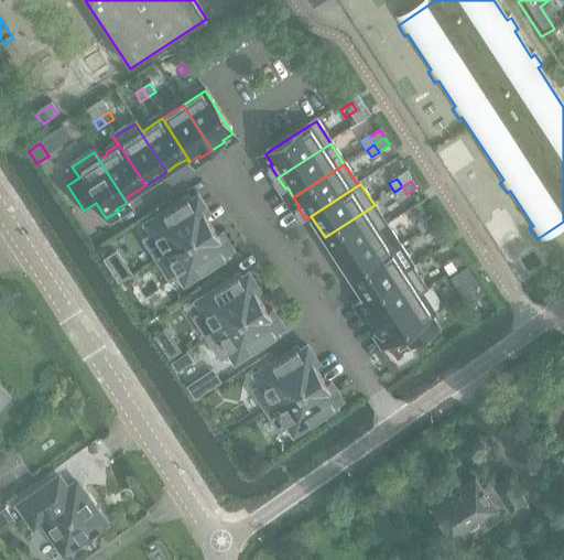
[(399,198),(407,194),(402,186),(394,192),(399,198)]
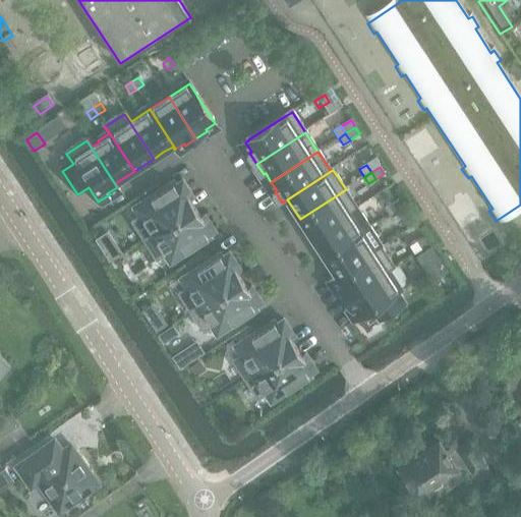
[(137,222),(130,226),(141,244),(195,210),(189,199),(192,198),(182,183),(163,195),(161,193),(130,213),(131,214),(132,213),(137,222)]
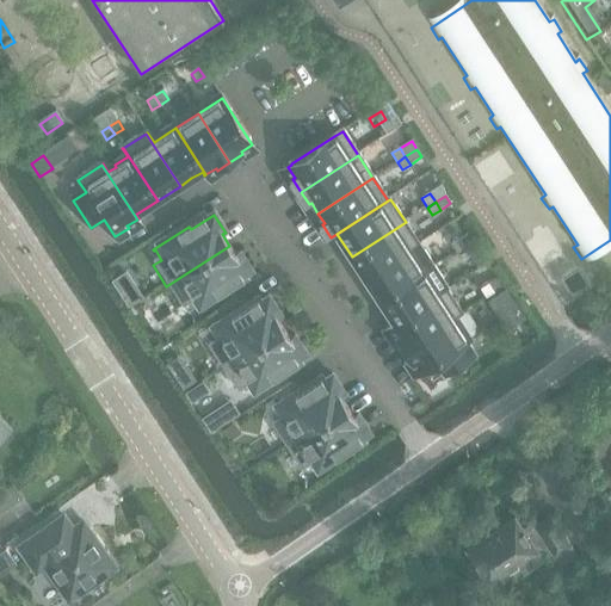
[(406,222),(352,257),(366,279),(420,245),(406,222)]
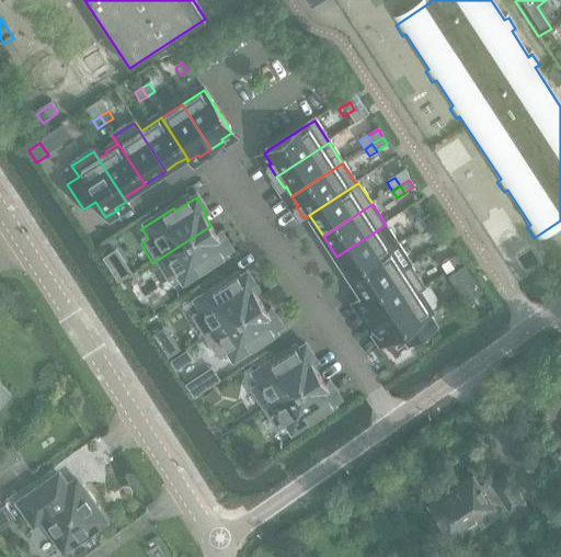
[(426,228),(422,219),(414,225),(420,232),(426,228)]
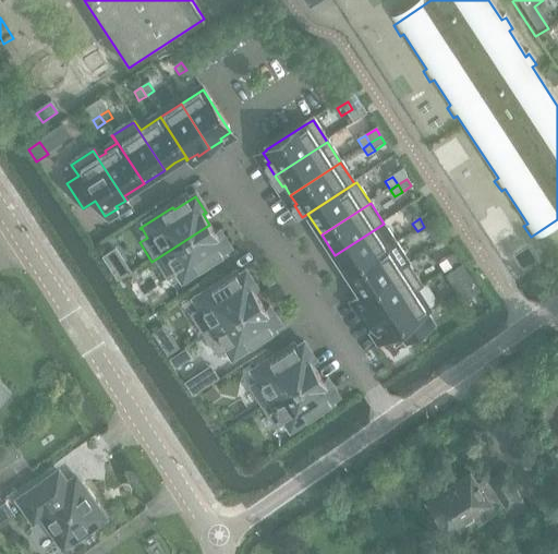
[(384,224),(335,255),(348,276),(390,249),(397,244),(384,224)]
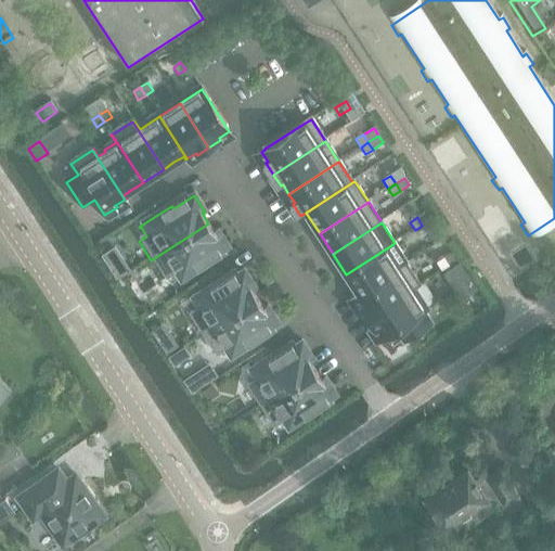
[(218,231),(215,233),(208,223),(151,260),(164,280),(171,274),(177,283),(177,284),(177,285),(209,265),(207,261),(229,247),(218,231)]
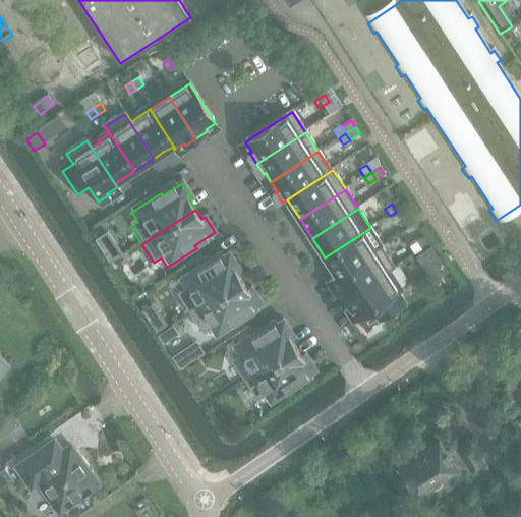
[(394,222),(400,218),(396,212),(390,216),(394,222)]
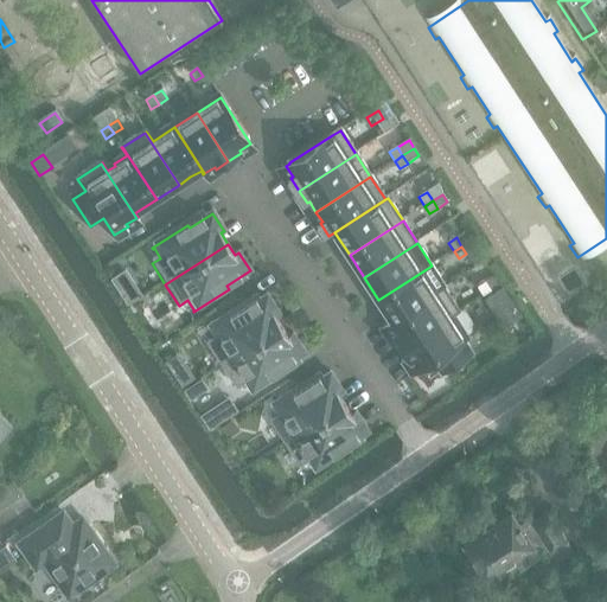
[(447,288),(432,266),(378,300),(394,322),(443,289),(447,288)]
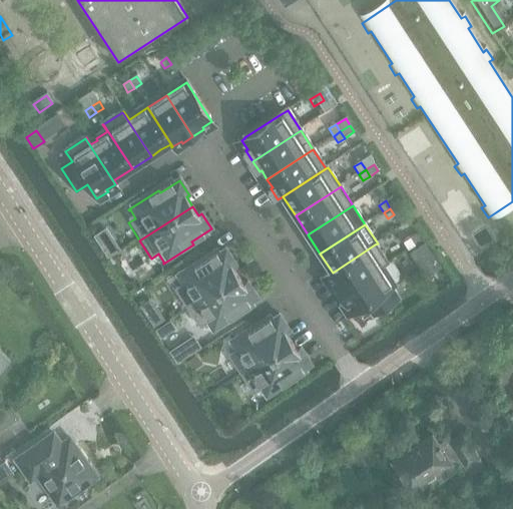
[(93,238),(102,253),(114,245),(105,231),(93,238)]
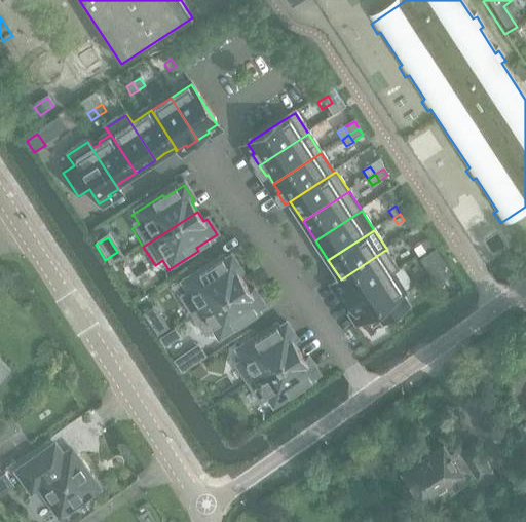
[(430,239),(420,246),(424,252),(435,246),(430,239)]
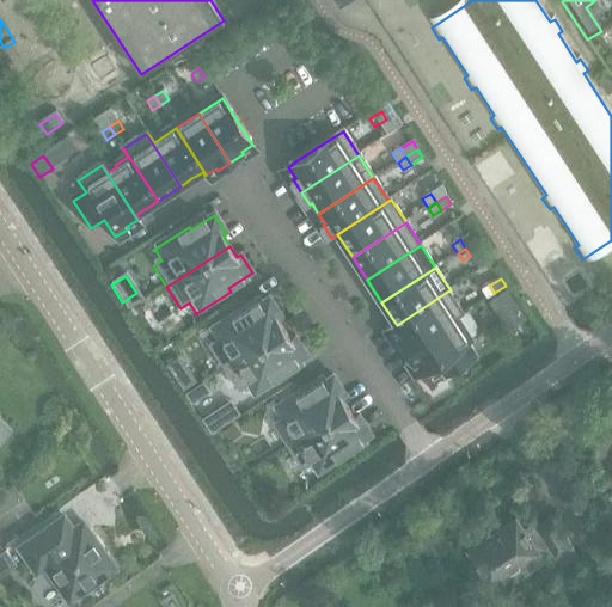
[(494,293),(489,286),(482,290),(487,299),(495,294),(494,293)]
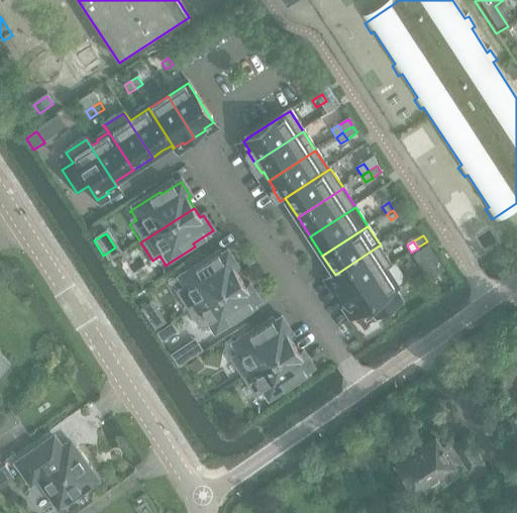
[(342,298),(391,267),(378,246),(335,275),(332,277),(337,286),(335,287),(342,298)]
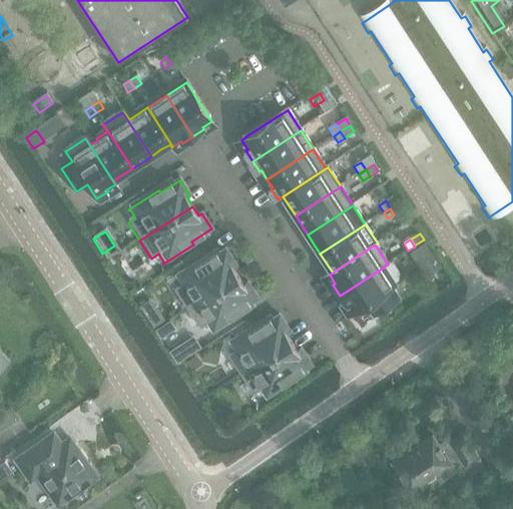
[(426,280),(442,270),(425,244),(409,256),(426,280)]
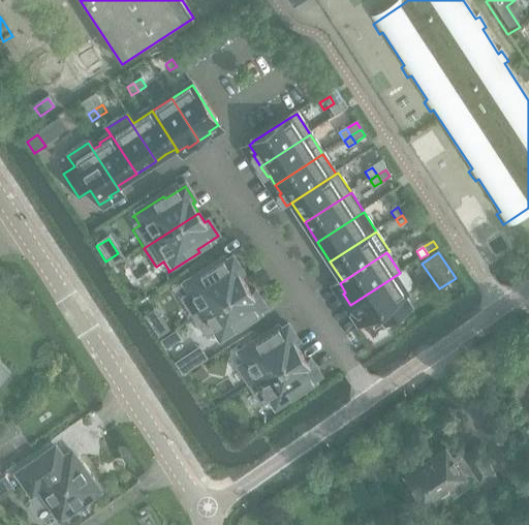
[(118,253),(105,261),(107,264),(111,270),(122,263),(124,260),(118,253)]
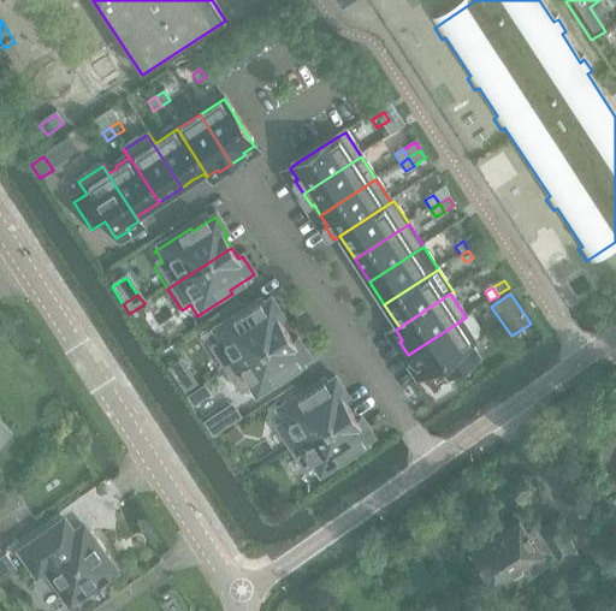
[(218,346),(209,353),(223,374),(286,332),(279,321),(283,319),(271,301),(247,316),(246,313),(209,337),(211,338),(211,337),(218,346)]
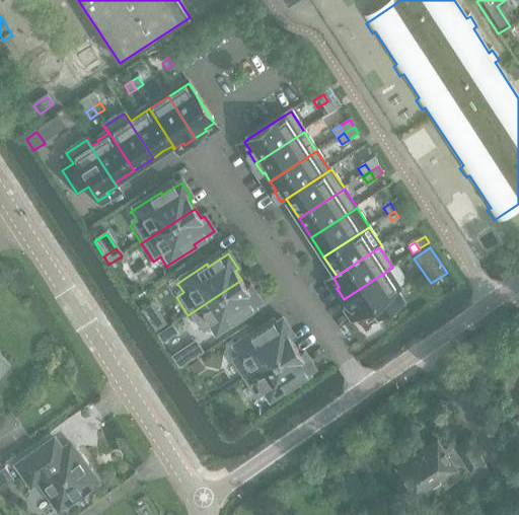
[(386,273),(392,268),(344,299),(351,309),(353,308),(359,317),(372,309),(379,320),(402,305),(394,294),(398,292),(386,273)]
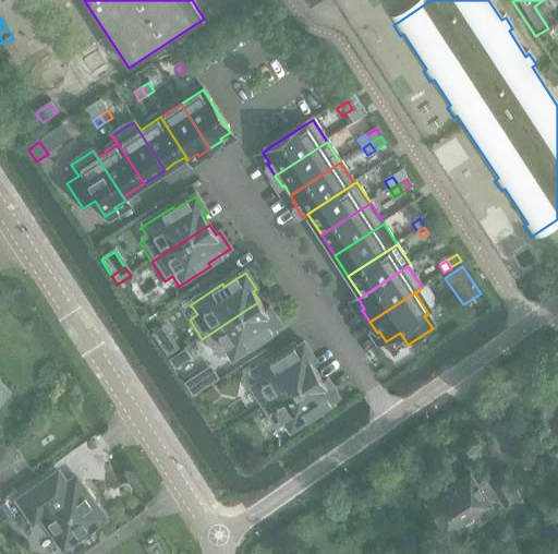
[(269,310),(266,311),(259,301),(202,339),(215,359),(222,353),(228,362),(227,363),(228,364),(261,342),(258,339),(280,326),(269,310)]
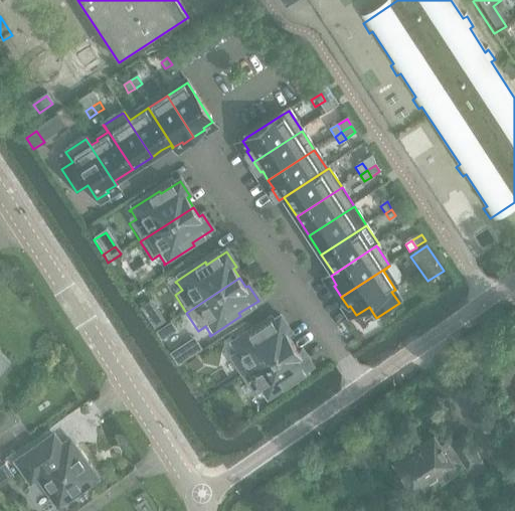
[(149,323),(154,332),(166,324),(160,316),(149,323)]
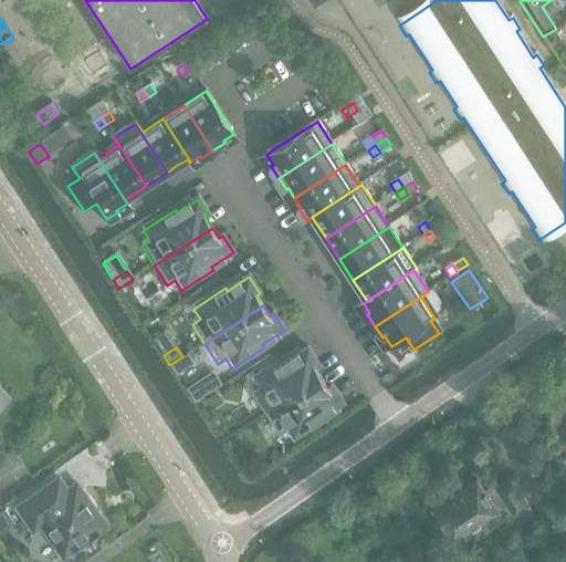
[(259,392),(251,397),(263,417),(323,378),(316,368),(318,366),(308,350),(286,364),(284,361),(251,382),(252,383),(253,383),(259,392)]
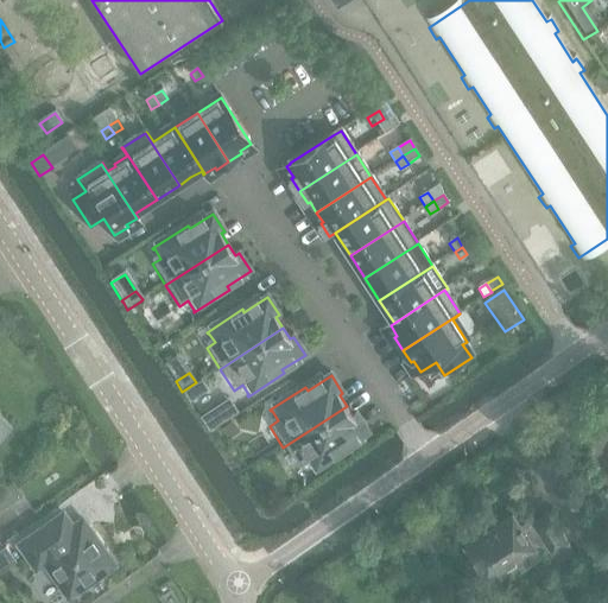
[(202,383),(184,395),(191,405),(209,393),(202,383)]
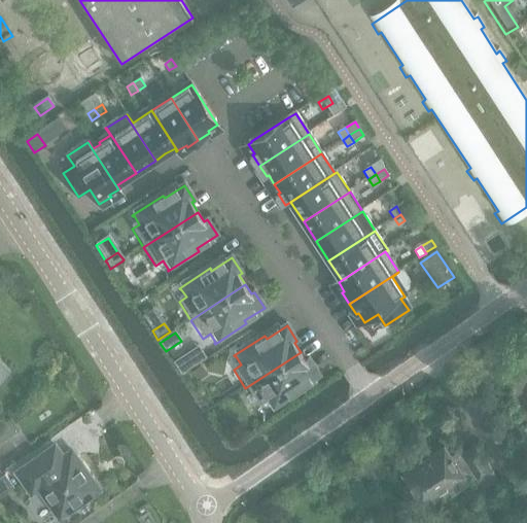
[(309,359),(307,361),(301,352),(245,388),(257,406),(265,402),(270,410),(270,411),(301,391),(299,388),(319,375),(309,359)]
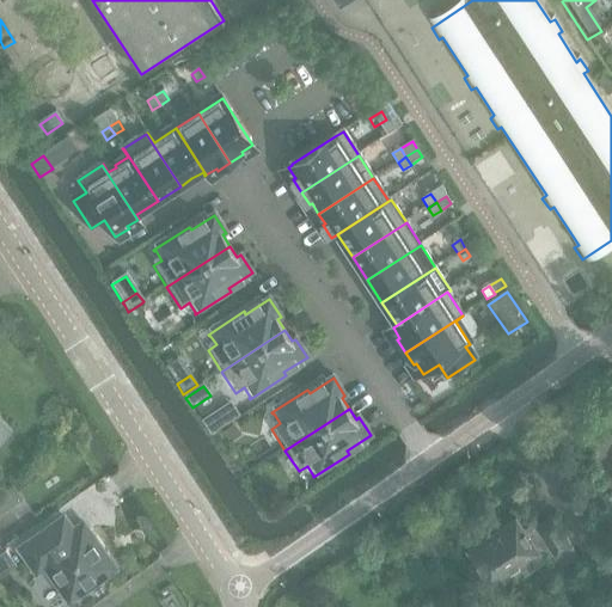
[(207,421),(202,423),(212,437),(226,428),(218,415),(207,421)]
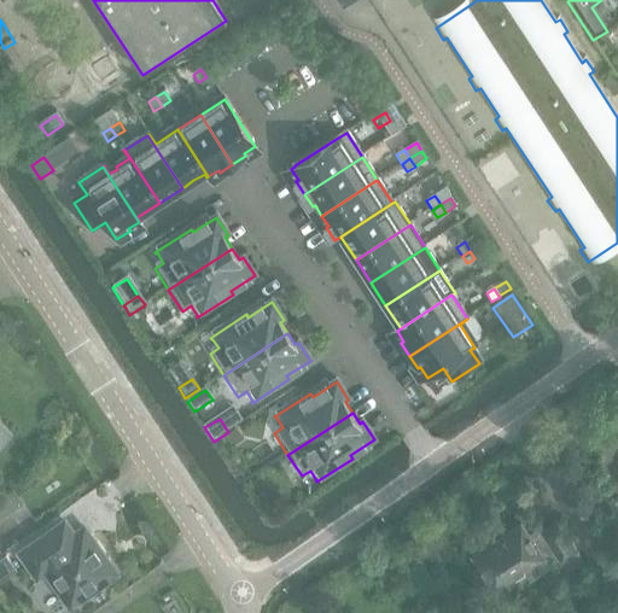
[(0,450),(12,437),(0,426),(0,450)]
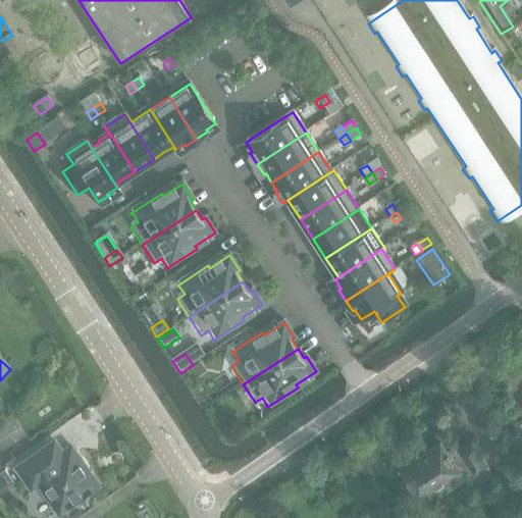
[(470,443),(456,452),(472,475),(474,477),(487,468),(470,443)]
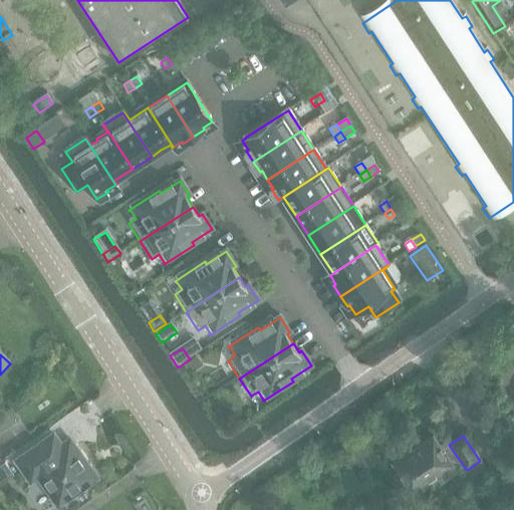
[(87,467),(88,465),(81,455),(78,454),(75,450),(66,455),(53,437),(17,462),(31,482),(38,477),(58,506),(71,498),(73,498),(83,491),(84,488),(96,480),(87,467)]
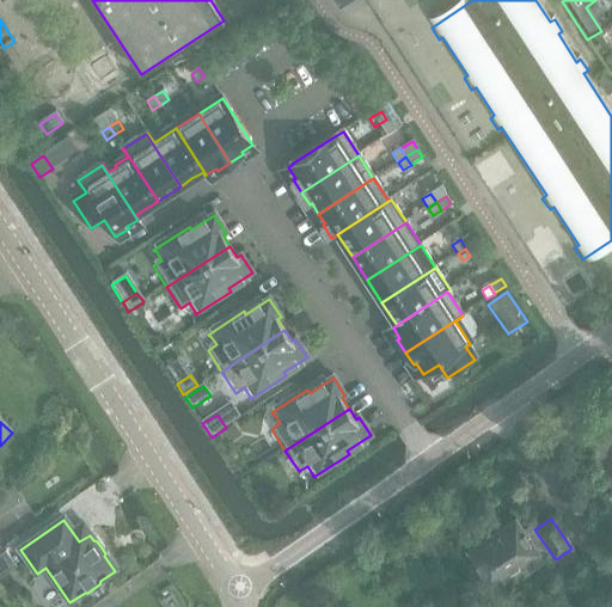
[(515,521),(466,553),(495,596),(544,563),(554,557),(534,529),(533,527),(524,533),(515,521)]
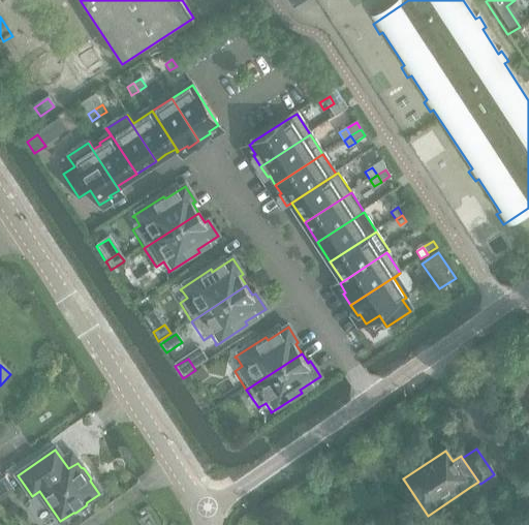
[(0,500),(14,491),(5,476),(0,480),(0,500)]
